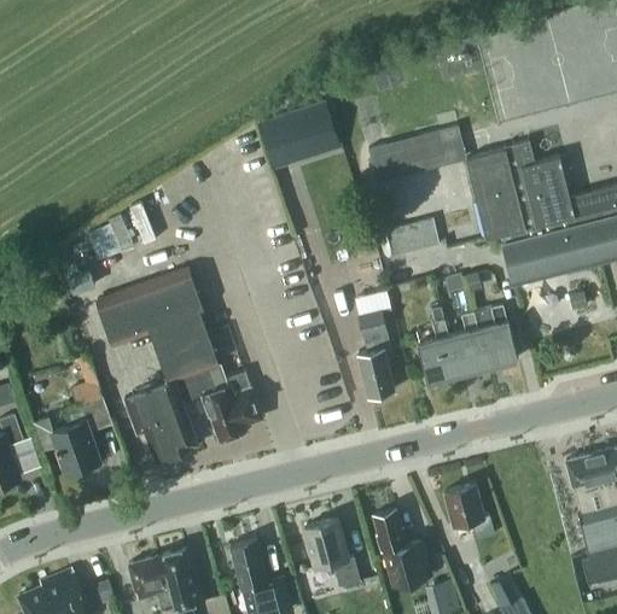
[(324,100),(260,122),(274,168),(338,146),(324,100)]
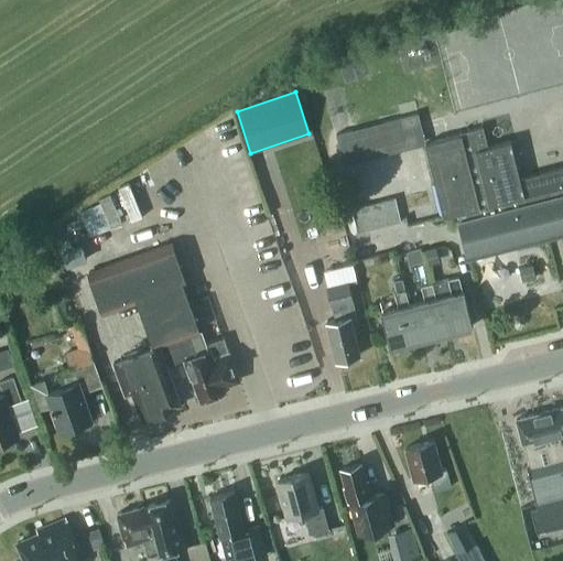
[(562,169),(518,181),(509,143),(488,149),(483,129),(459,135),(459,136),(425,144),(418,115),(335,135),(344,166),(425,146),(443,218),(457,215),(459,223),(458,223),(468,260),(562,235),(562,169)]
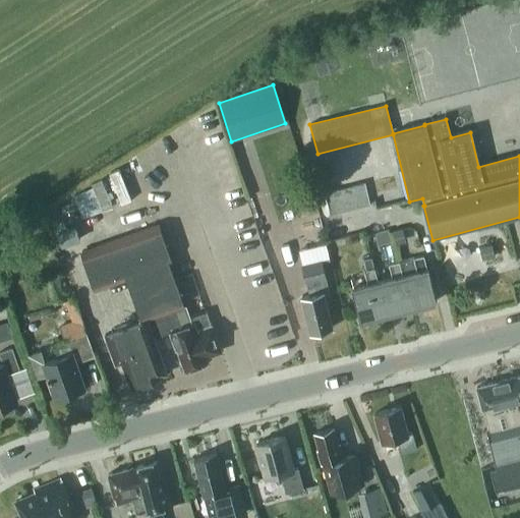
[(102,184),(75,195),(84,219),(112,209),(102,184)]
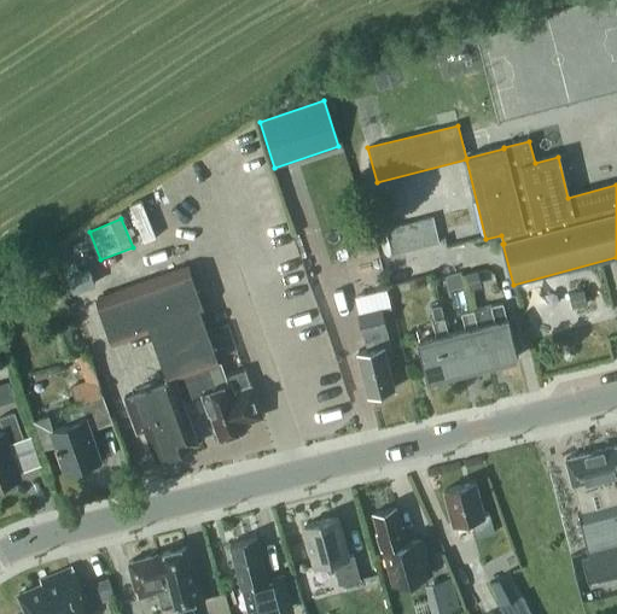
[(434,220),(419,223),(424,249),(440,245),(434,220)]
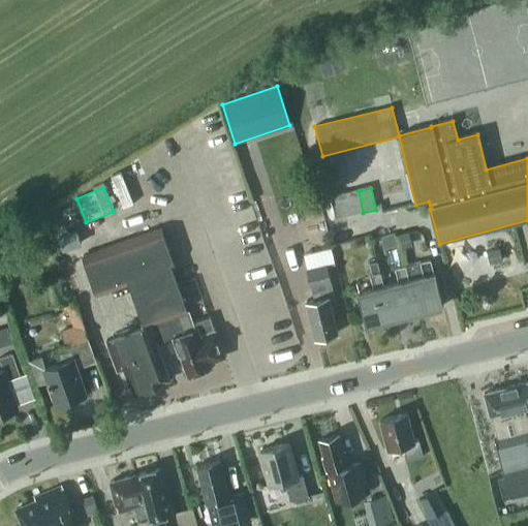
[(359,191),(345,194),(351,216),(364,213),(363,213),(359,191)]
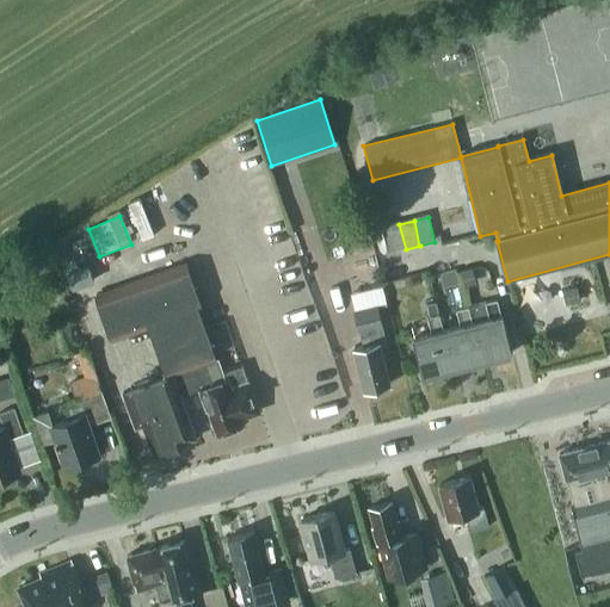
[(399,224),(384,228),(390,253),(405,249),(399,224)]
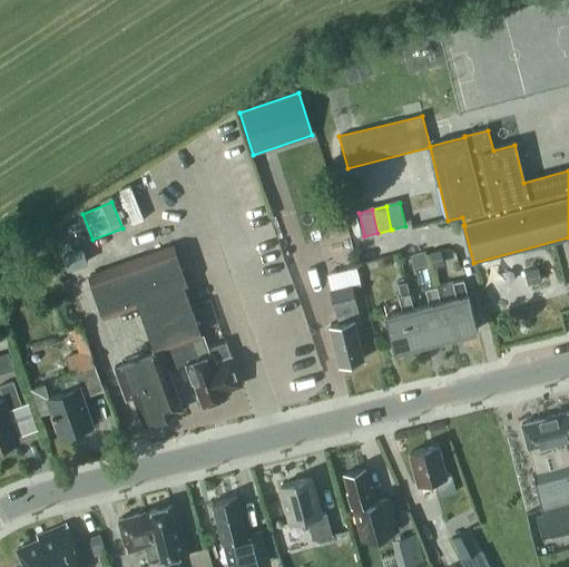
[(174,250),(89,280),(105,321),(140,309),(156,354),(163,352),(170,372),(186,365),(194,385),(196,384),(203,407),(226,399),(224,393),(241,388),(231,360),(214,365),(204,338),(202,339),(185,292),(188,291),(174,250)]
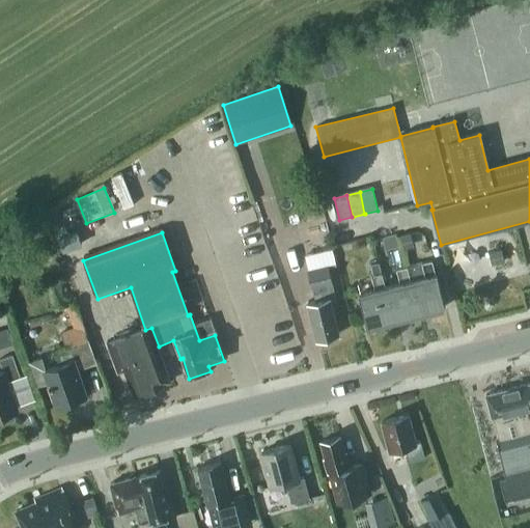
[(55,242),(59,253),(80,246),(77,234),(55,242)]
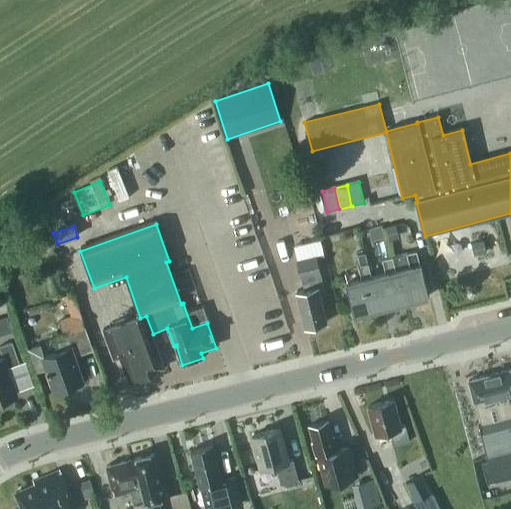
[(395,227),(385,229),(387,238),(397,236),(395,227)]
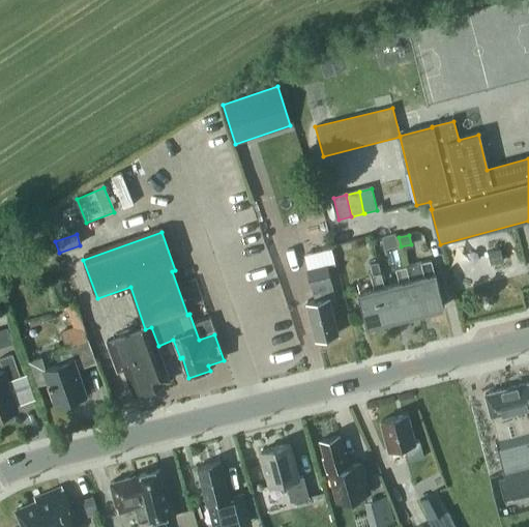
[(307,268),(335,264),(333,250),(305,254),(307,268)]
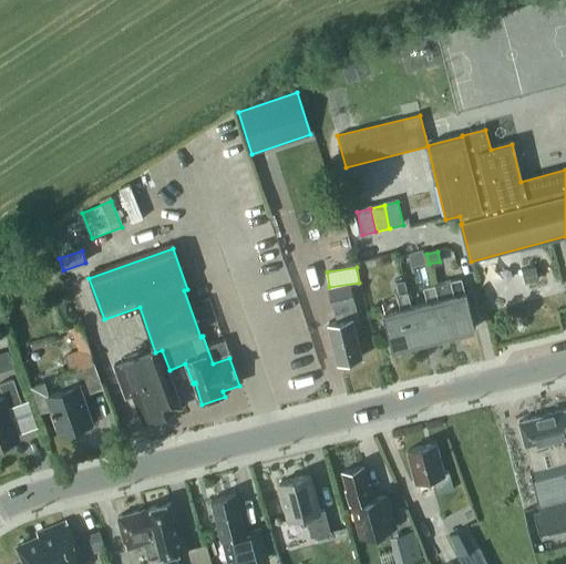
[(535,268),(522,272),(525,285),(538,282),(535,268)]
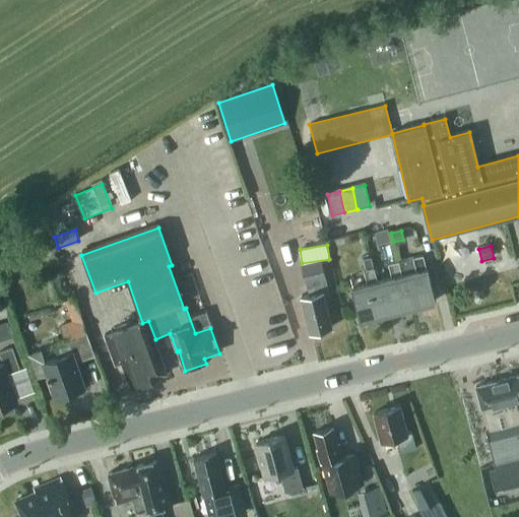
[(422,258),(398,263),(401,276),(409,310),(435,303),(426,270),(422,258)]
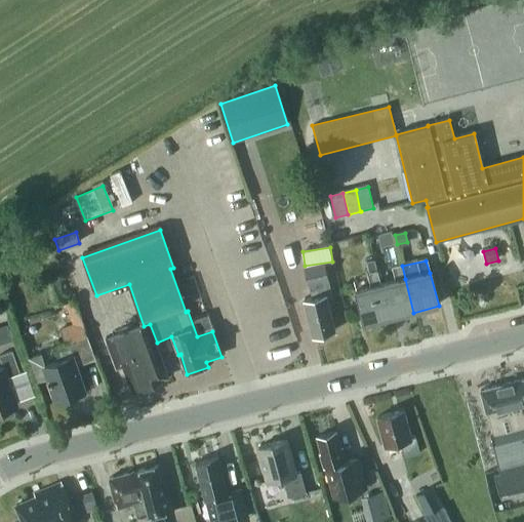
[(303,304),(313,339),(334,333),(325,298),(330,297),(327,283),(323,266),(304,271),(311,302),(303,304)]
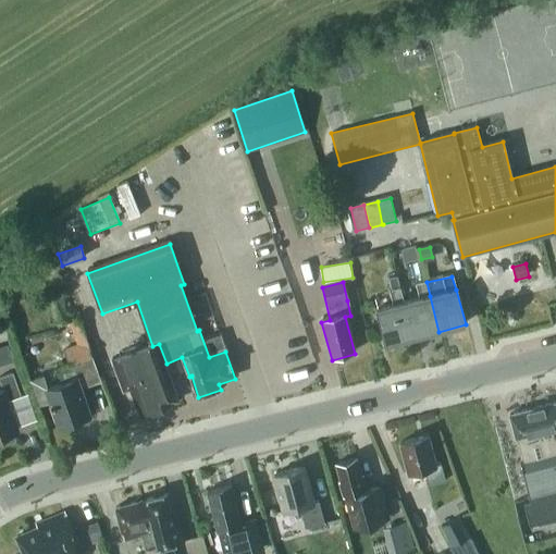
[(420,299),(404,303),(414,339),(439,332),(430,296),(427,282),(416,285),(420,299)]
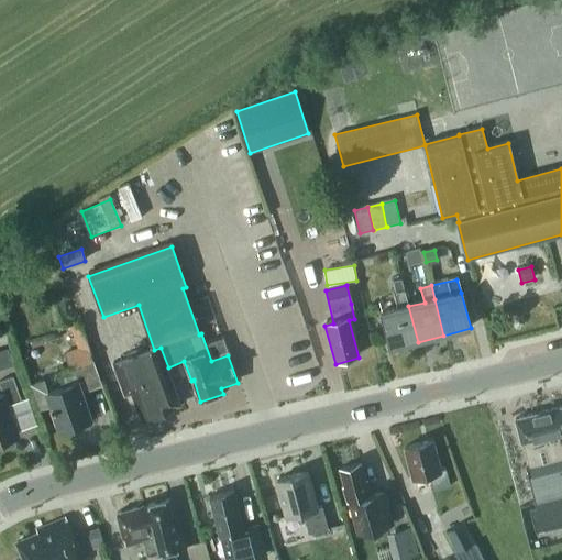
[(418,342),(408,306),(405,293),(394,295),(397,309),(382,314),(390,349),(418,342)]
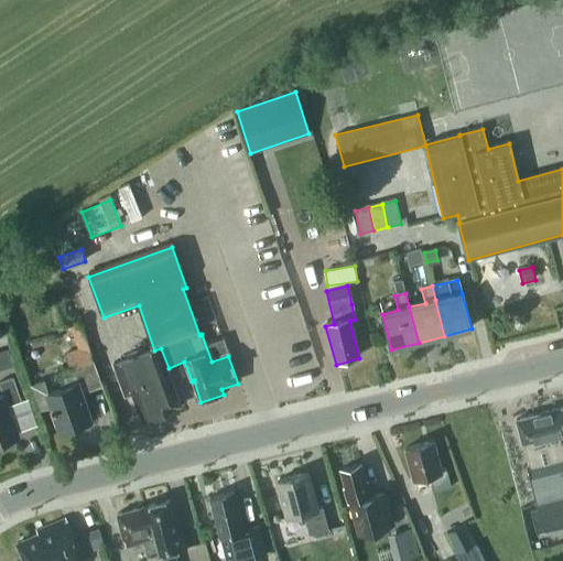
[(74,369),(93,363),(84,337),(74,341),(77,349),(63,355),(66,363),(72,362),(74,369)]
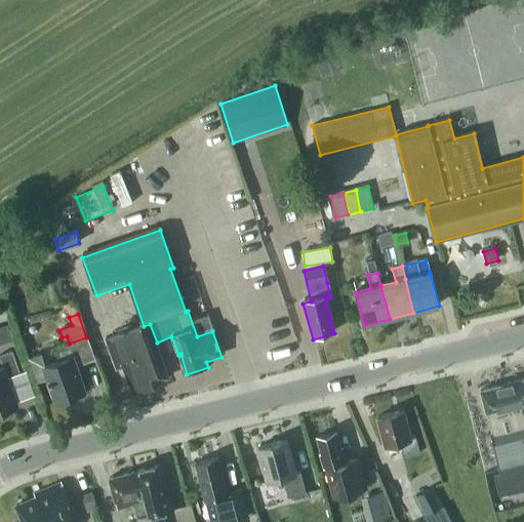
[(7,326),(0,328),(0,346),(12,342),(7,326)]
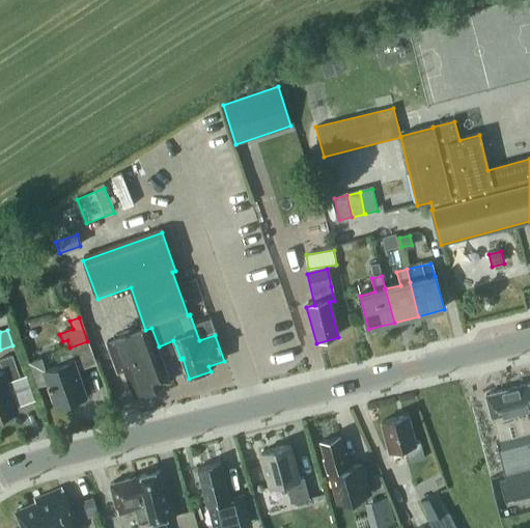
[(148,349),(142,332),(107,343),(118,374),(123,372),(133,397),(162,388),(162,386),(170,384),(161,358),(156,360),(151,348),(148,349)]
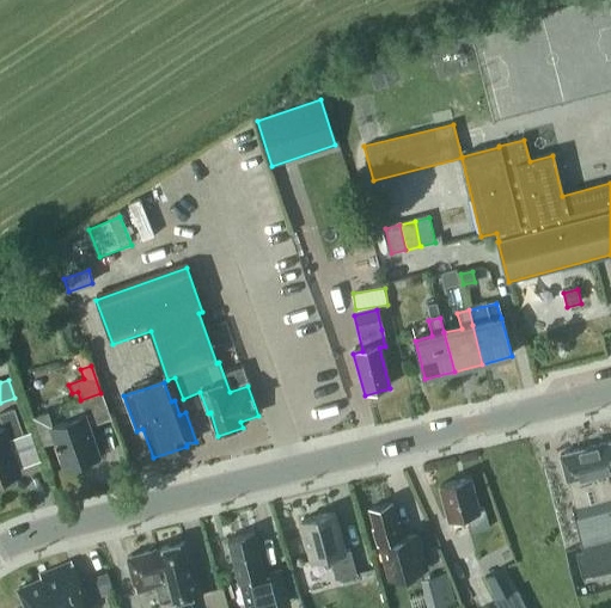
[(56,443),(66,468),(98,458),(89,429),(111,421),(101,393),(80,400),(75,401),(81,419),(54,429),(52,430),(56,443)]
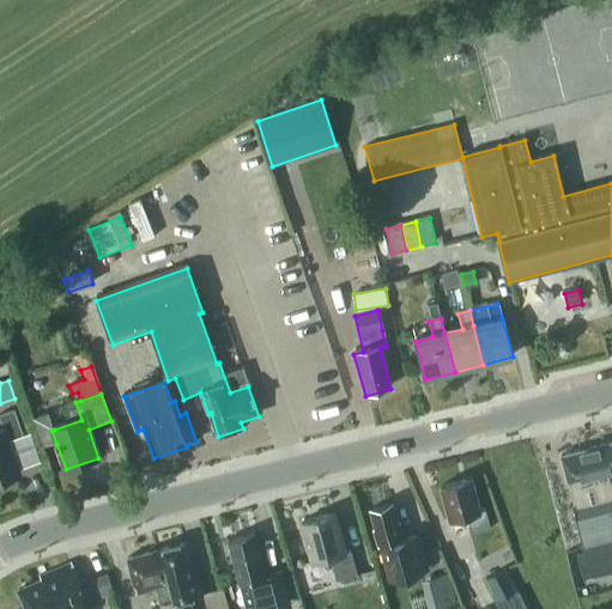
[(0,482),(20,475),(10,445),(24,440),(14,413),(0,416),(0,420),(4,432),(0,433),(0,482)]
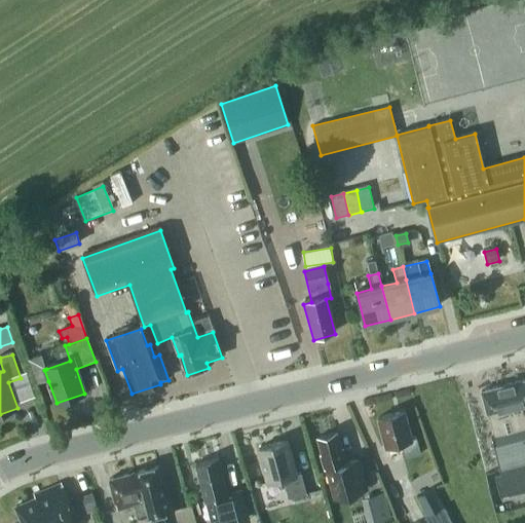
[(41,357),(28,362),(37,385),(48,381),(44,370),(46,369),(41,357)]
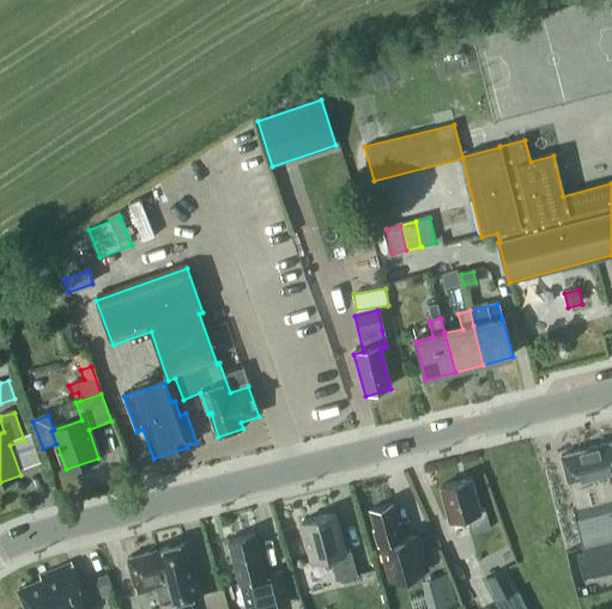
[(611,444),(562,458),(568,483),(570,483),(577,507),(574,509),(585,548),(577,549),(585,580),(611,572),(611,444)]
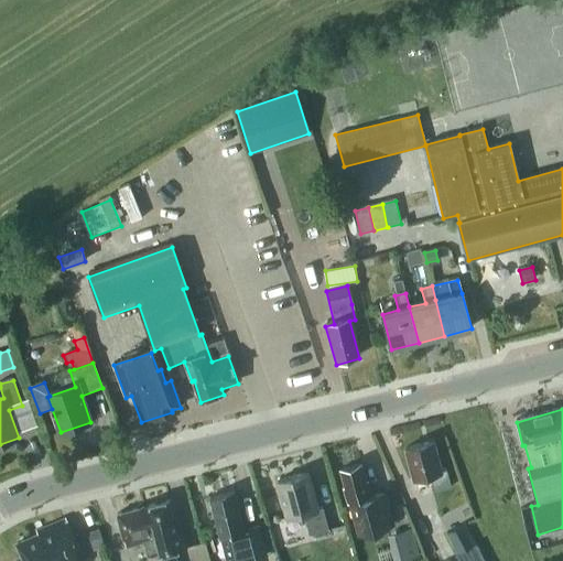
[(431,476),(435,494),(451,489),(446,472),(442,473),(434,443),(405,450),(413,481),(431,476)]
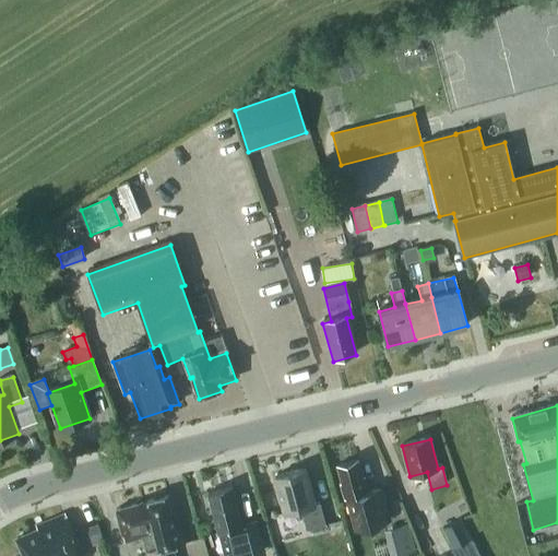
[(345,500),(347,500),(354,531),(390,523),(382,492),(369,495),(366,478),(363,480),(359,462),(339,466),(343,484),(342,484),(345,500)]
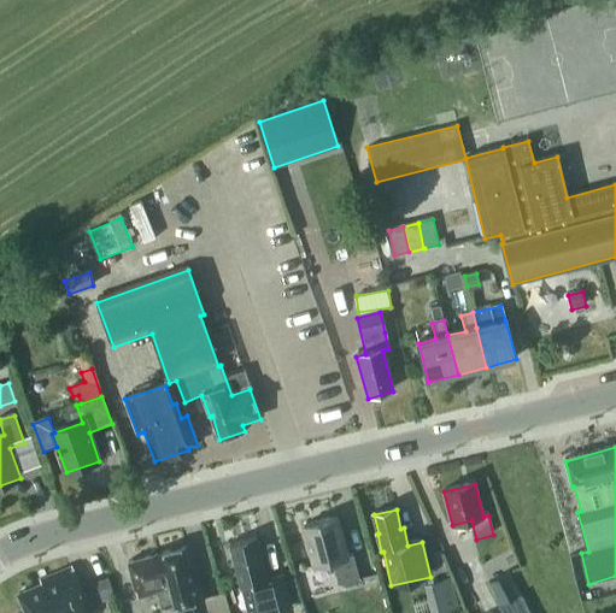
[(353,558),(348,559),(338,519),(305,528),(316,567),(333,563),(340,585),(359,581),(353,558)]
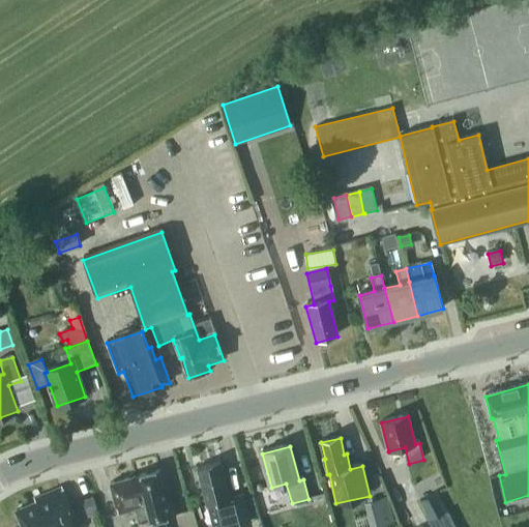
[(198,470),(208,506),(213,526),(242,526),(247,525),(240,497),(230,500),(221,464),(198,470)]
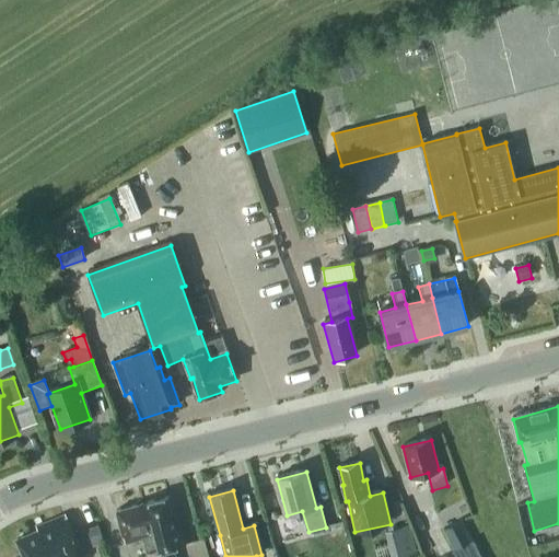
[(170,499),(143,506),(149,529),(155,528),(162,552),(167,550),(169,556),(172,556),(175,555),(173,547),(183,545),(177,523),(176,523),(170,499)]
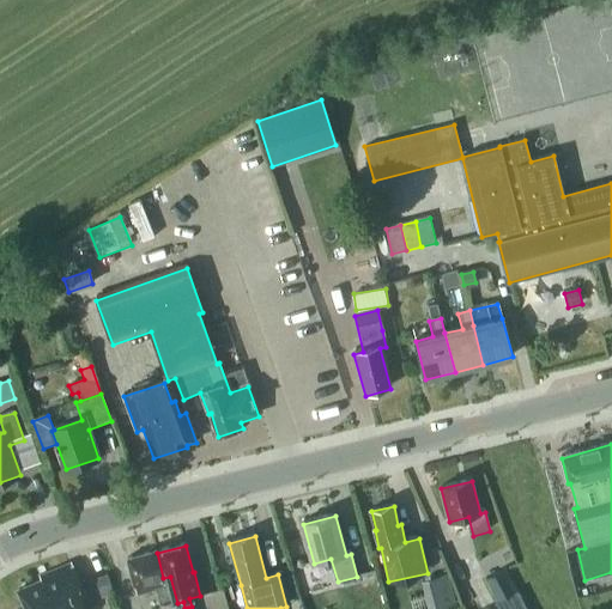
[(163,578),(157,553),(127,561),(140,608),(192,608),(192,607),(188,608),(185,608),(183,602),(177,603),(170,577),(163,578)]
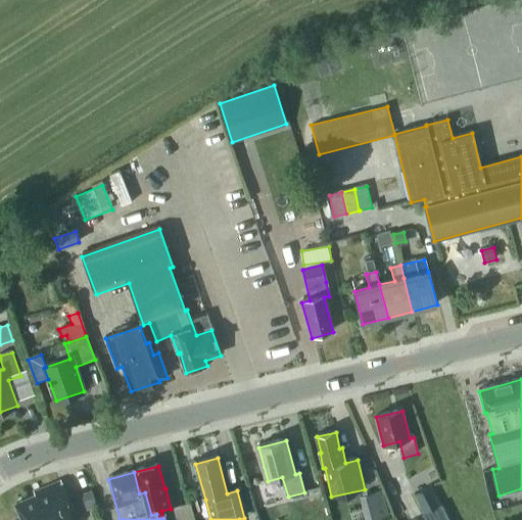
[(78,519),(61,482),(34,494),(35,498),(16,506),(22,519),(78,519)]
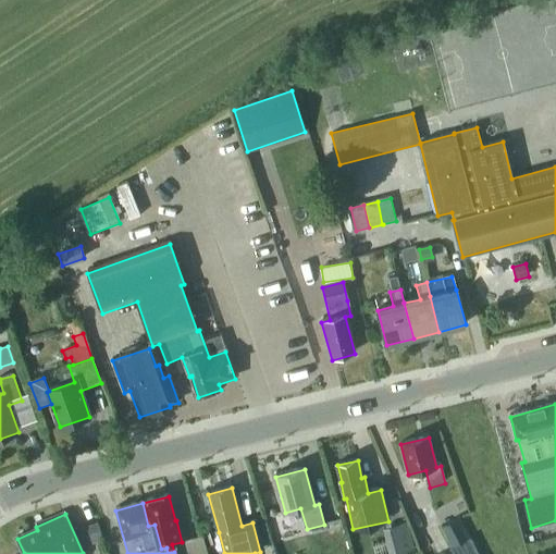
[(458,518),(440,527),(451,546),(468,538),(458,518)]
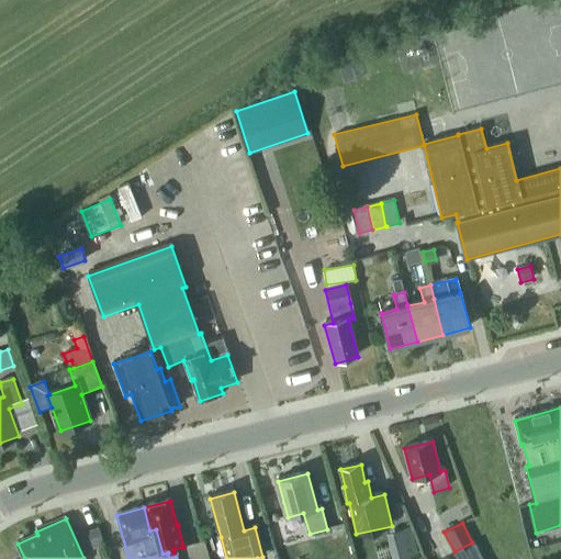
[(410,529),(395,534),(402,558),(413,558),(417,557),(410,529)]
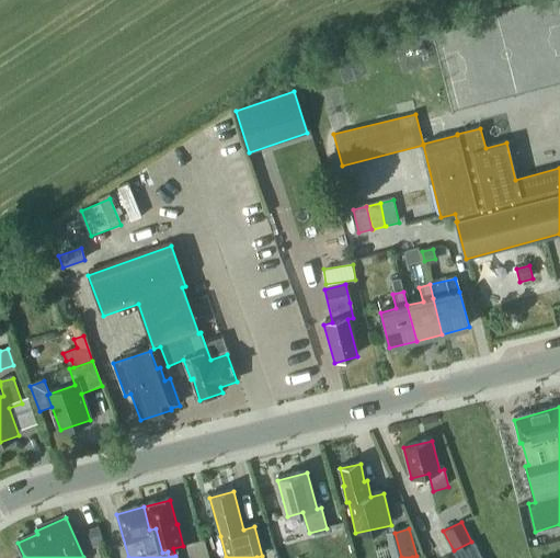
[(481,557),(475,544),(454,554),(455,557),(481,557)]
